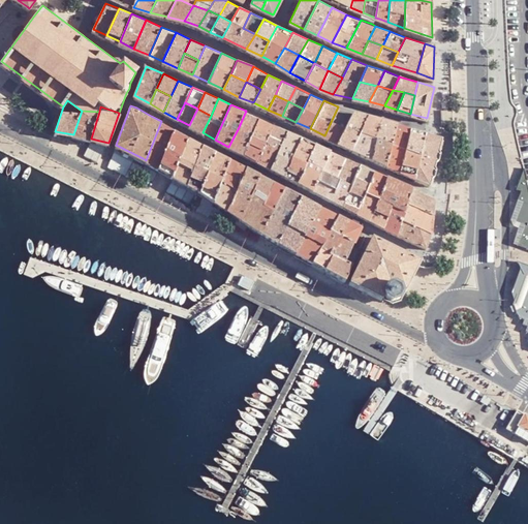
[(345,126),(353,110),(338,106),(332,120),(345,126)]
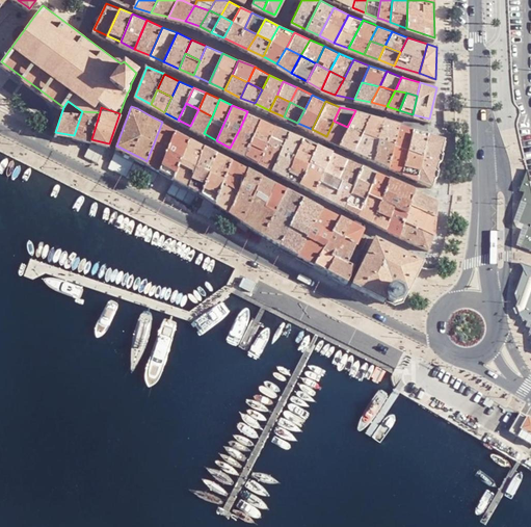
[(190,126),(204,133),(212,116),(198,109),(190,126)]
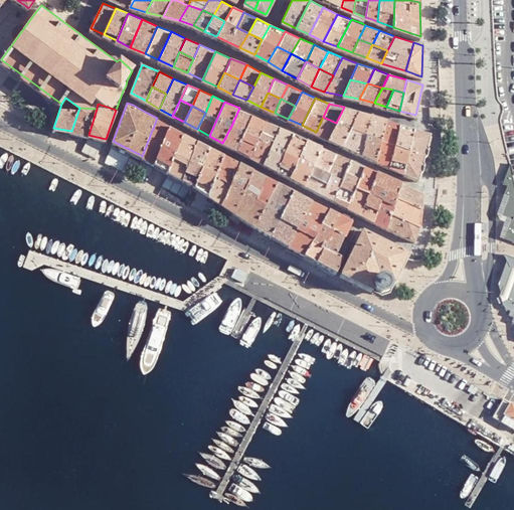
[(329,138),(343,144),(351,128),(358,112),(344,107),(336,123),(329,138)]
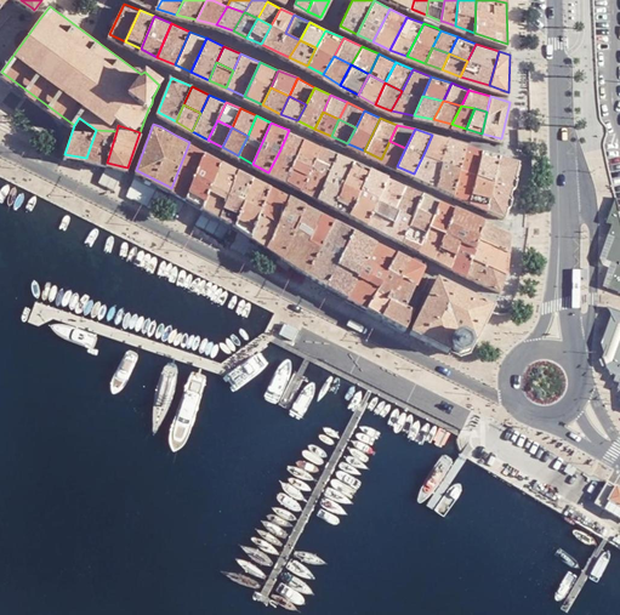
[(86,158),(107,163),(117,131),(96,130),(86,158)]
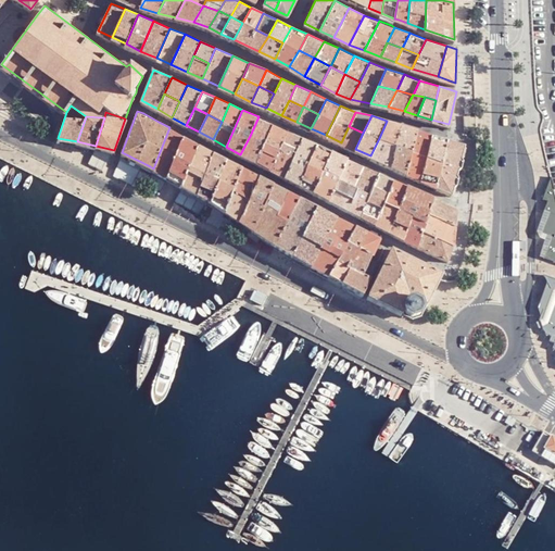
[(250,136),(264,142),(273,124),(259,116),(250,136)]
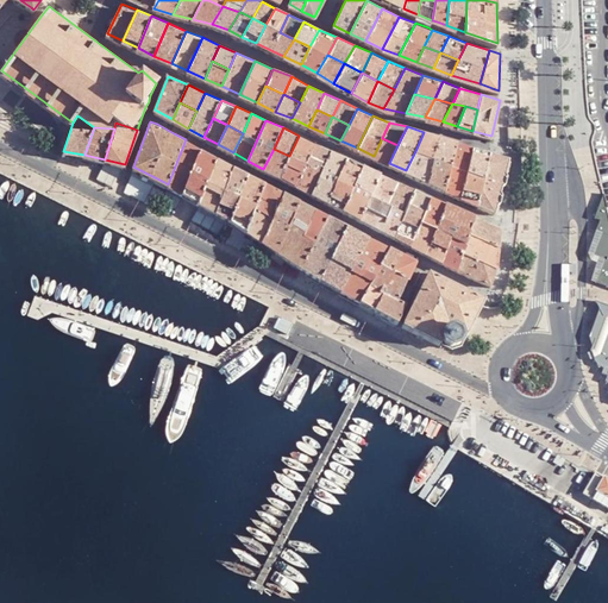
[(424,132),(415,151),(433,158),(438,136),(424,132)]
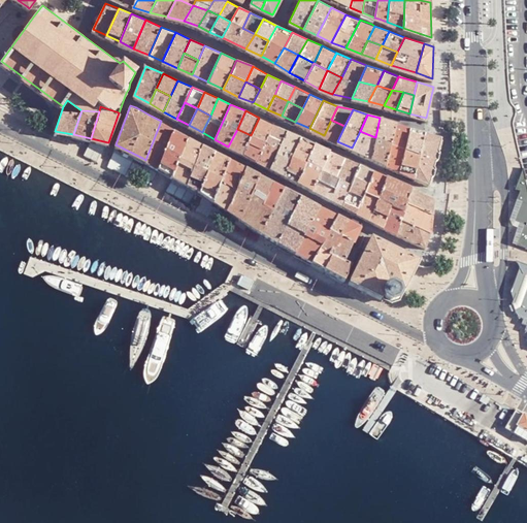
[(265,142),(273,124),(259,118),(251,135),(265,142)]
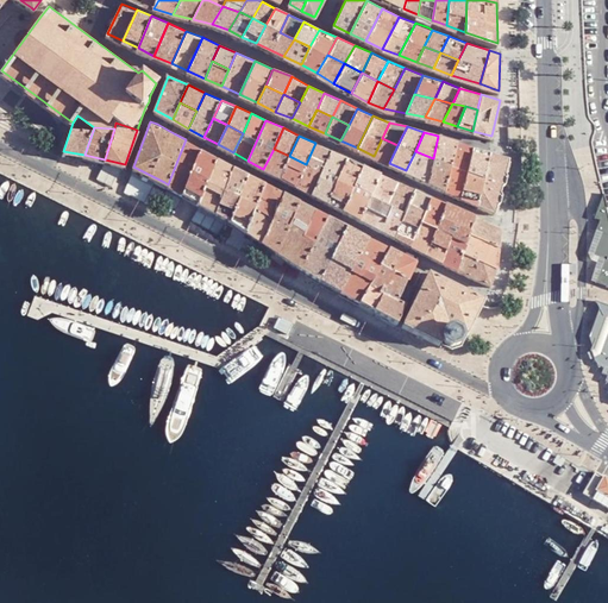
[(437,159),(451,164),(456,140),(438,136),(433,158),(437,159)]
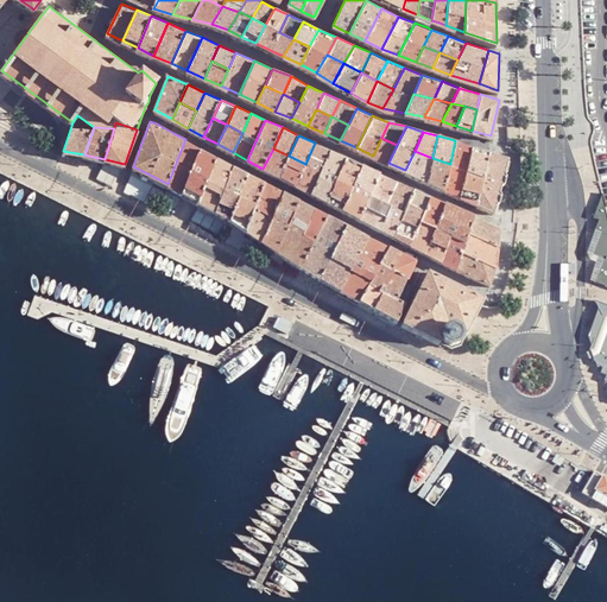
[(373,156),(389,163),(397,145),(381,138),(373,156)]
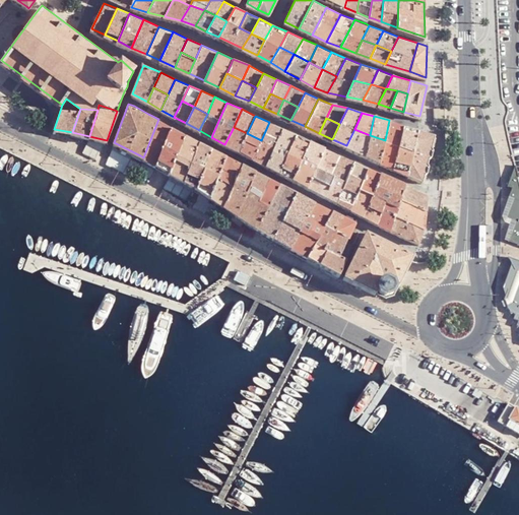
[(143,157),(156,165),(172,126),(158,119),(143,157)]
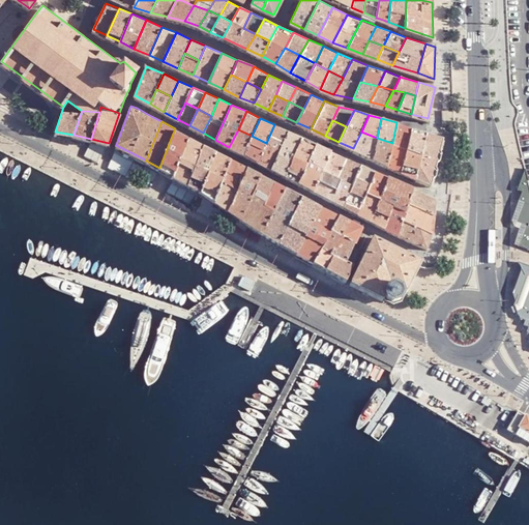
[(407,148),(412,126),(397,122),(392,143),(407,148)]
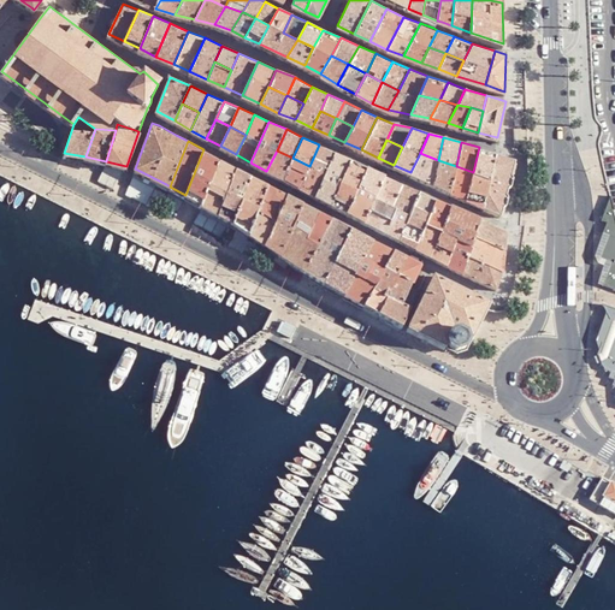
[(325,173),(335,152),(319,144),(309,166),(325,173)]
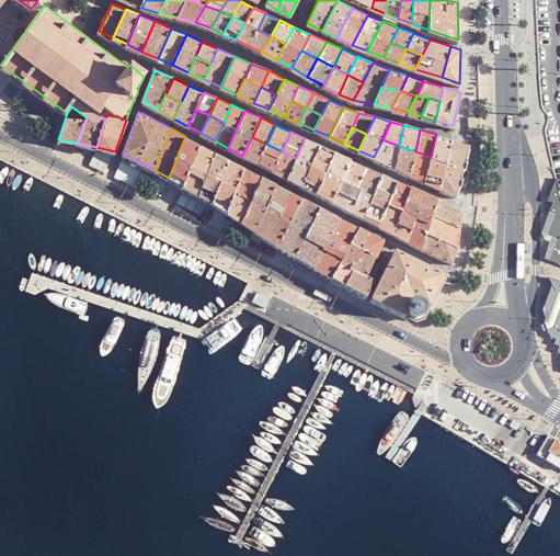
[(446,162),(452,139),(436,134),(431,157),(446,162)]
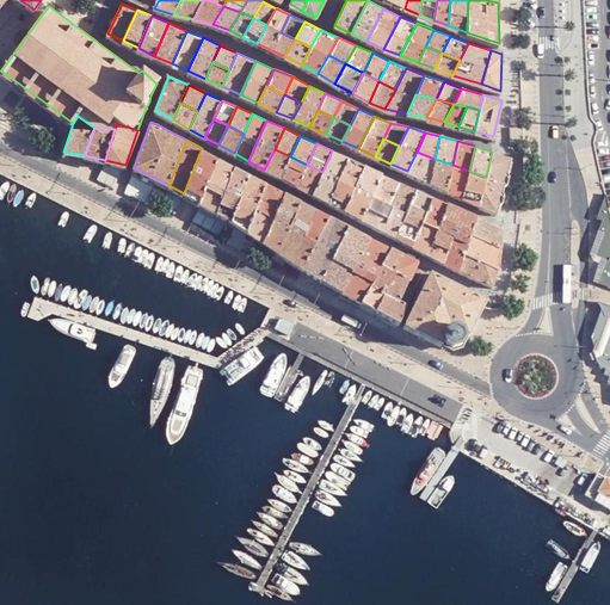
[(201,203),(217,158),(202,148),(184,193),(201,203)]
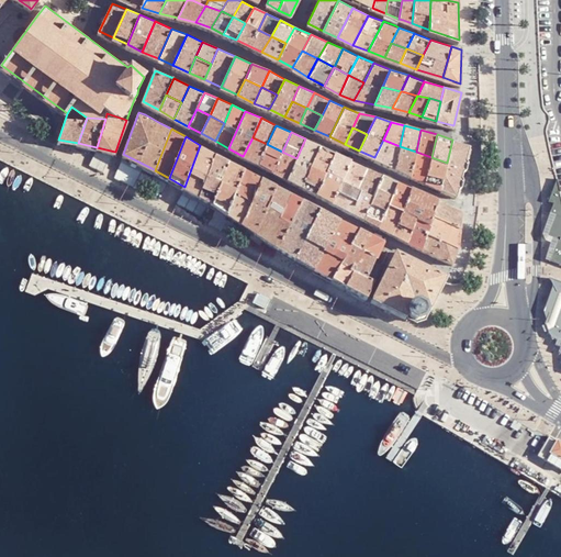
[(258,163),(267,144),(253,137),(243,156),(258,163)]
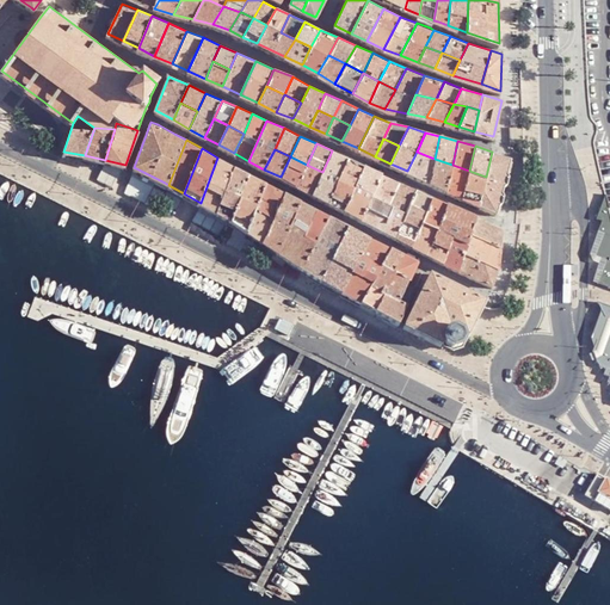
[(312,193),(328,202),(339,179),(349,158),(332,150),(322,172),(312,192),(312,193)]
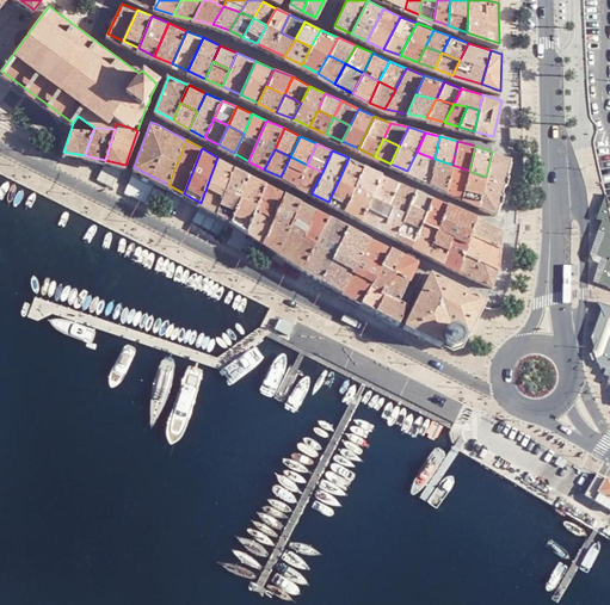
[(430,181),(438,160),(435,159),(417,152),(407,171),(430,181)]
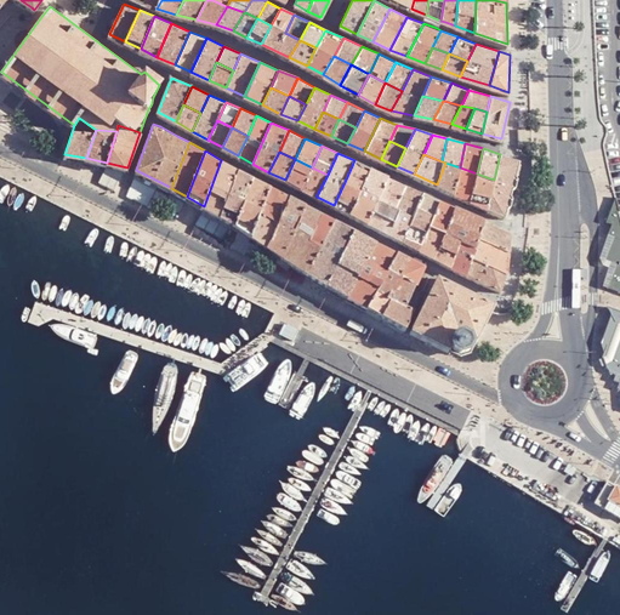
[(519,159),(500,154),(494,180),(488,208),(505,215),(519,159)]
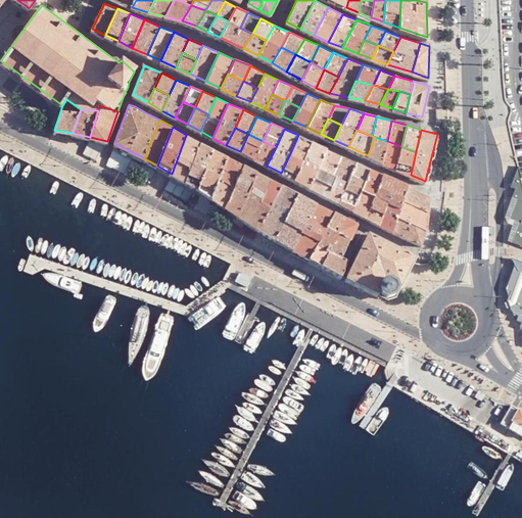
[(240,151),(254,158),(263,141),(248,134),(240,151)]
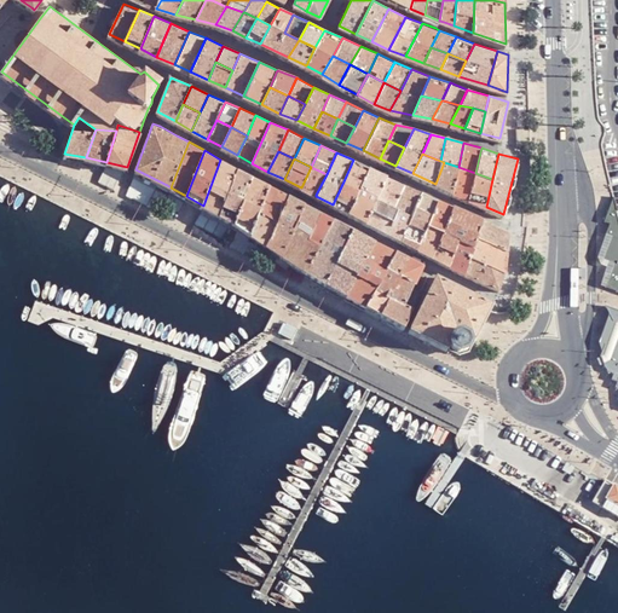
[(203,206),(220,215),(236,168),(220,160),(203,206)]
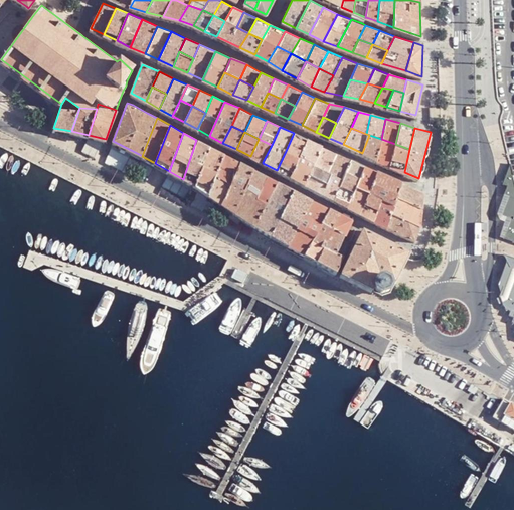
[(298,158),(306,139),(294,133),(286,151),(298,158)]
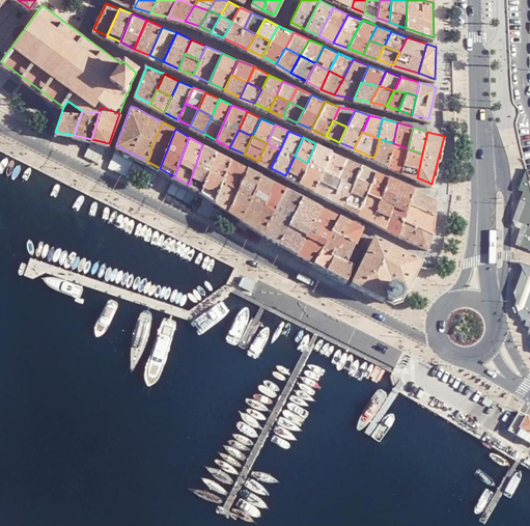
[(388,164),(393,143),(381,139),(373,158),(388,164)]
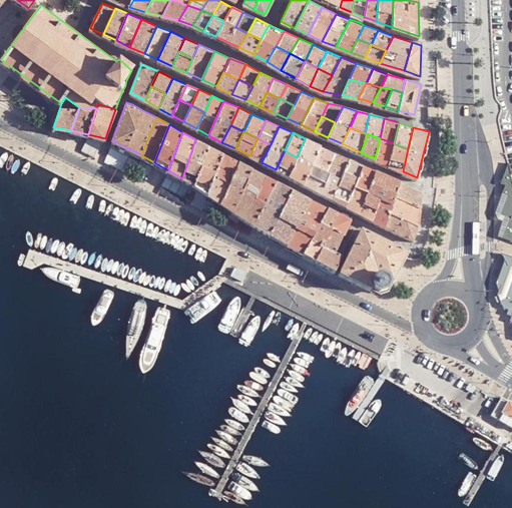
[(249,155),(262,161),(271,144),(258,138),(249,155)]
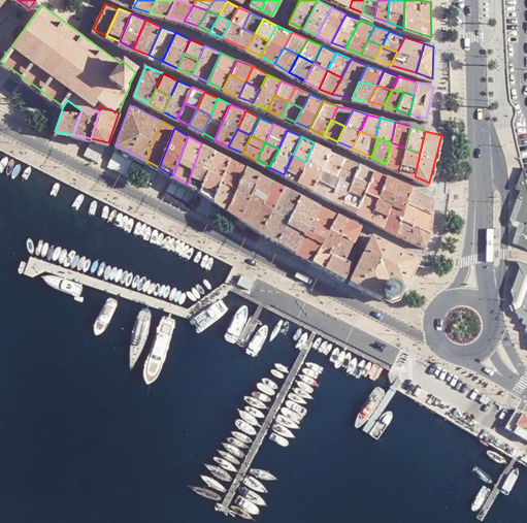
[(297,181),(311,189),(321,169),(330,150),(314,142),(305,162),(297,181)]
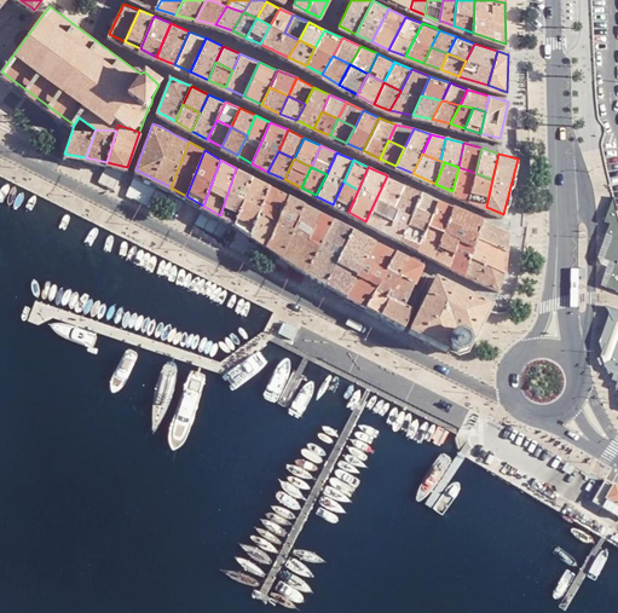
[(452,191),(468,198),(475,173),(458,167),(452,191)]
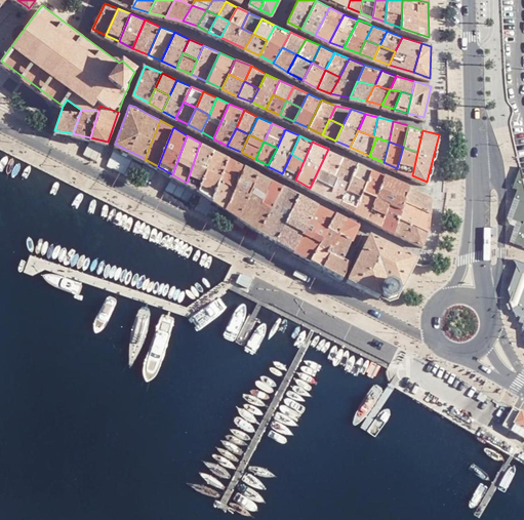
[(200,189),(214,150),(200,143),(187,183),(200,189)]
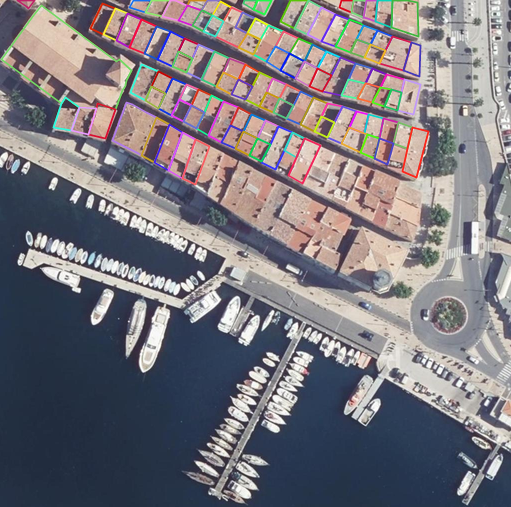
[(387,164),(402,171),(407,148),(393,143),(387,164)]
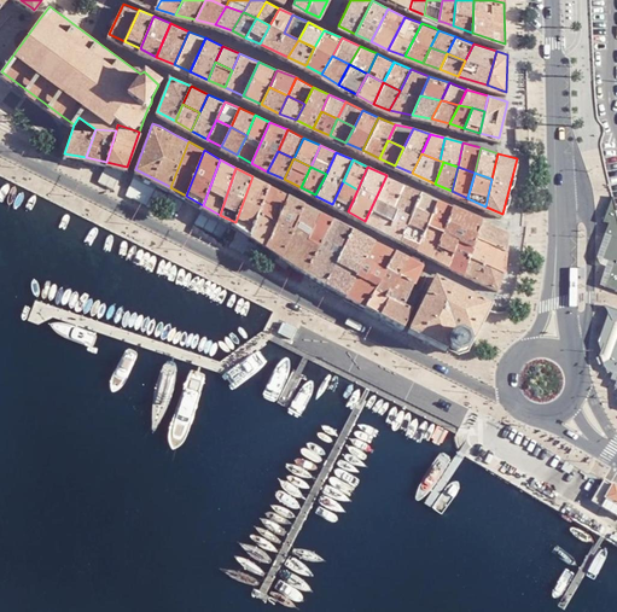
[(386,175),(376,198),(394,207),(403,184),(386,175)]
